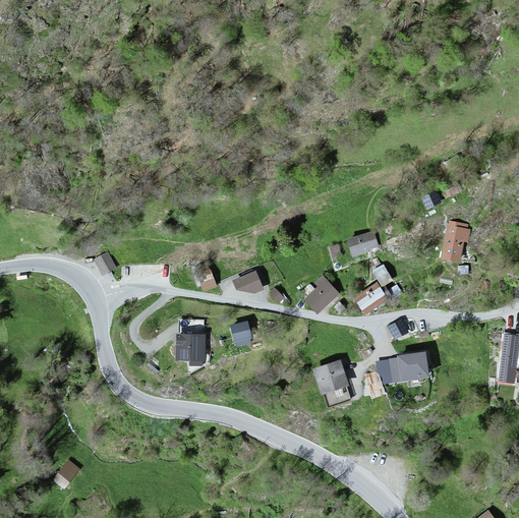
[(468,224),(447,221),(442,261),(461,264),(464,242),(467,243),(469,228),(467,228),(468,224)]
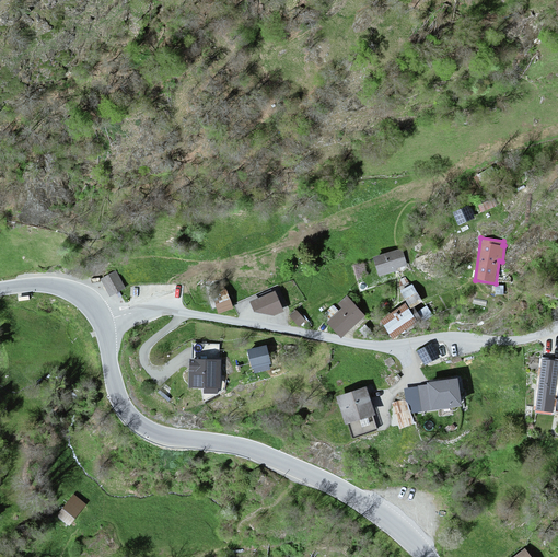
[(400,247),(372,256),(379,276),(406,266),(400,247)]
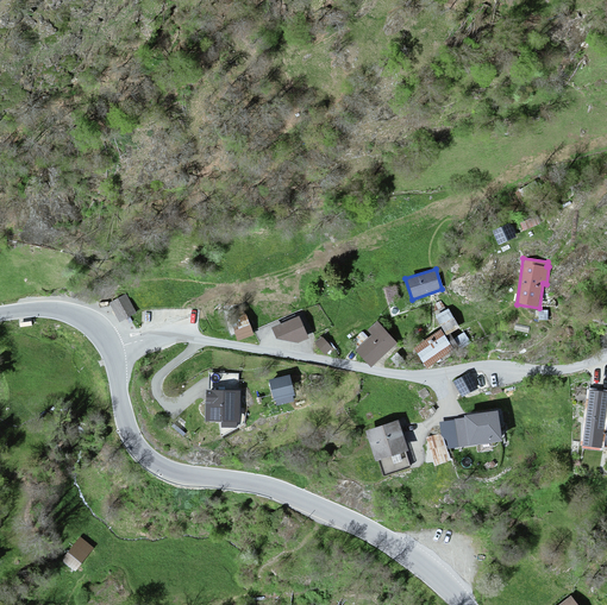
[(125,292),(107,303),(118,321),(135,310),(125,292)]
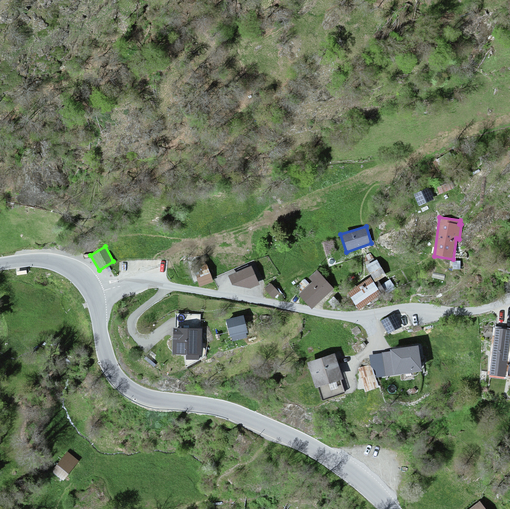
[(366,260),(372,275),(383,270),(377,256),(366,260)]
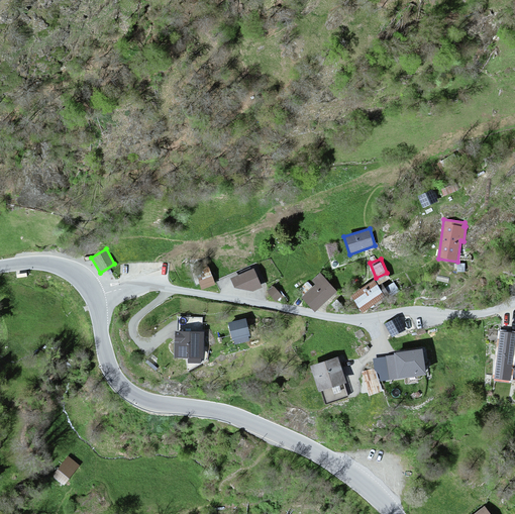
[(193,268),(199,286),(213,282),(207,263),(193,268)]
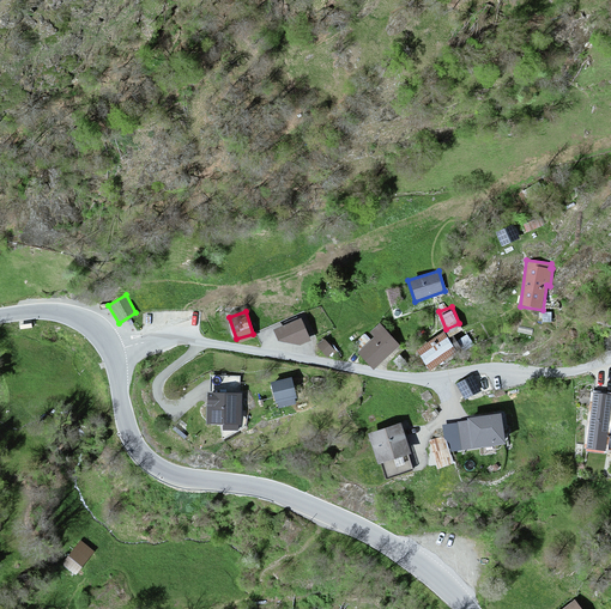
[(300,317),(273,329),(278,341),(302,343),(309,340),(300,317)]
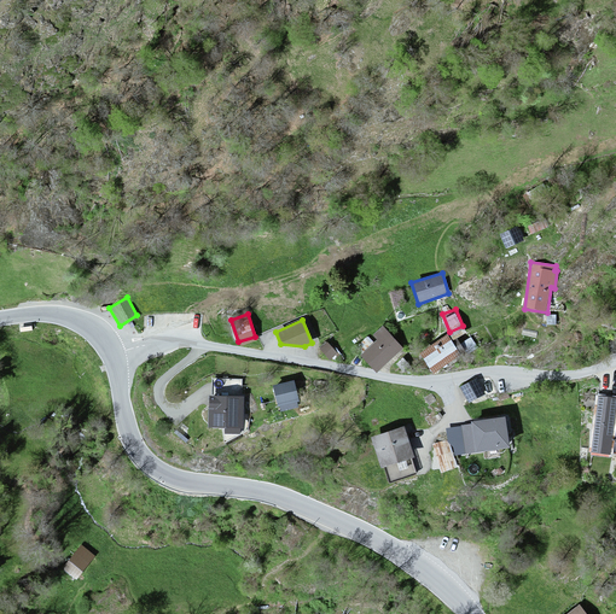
[(381,325),(356,349),(377,370),(401,346),(381,325)]
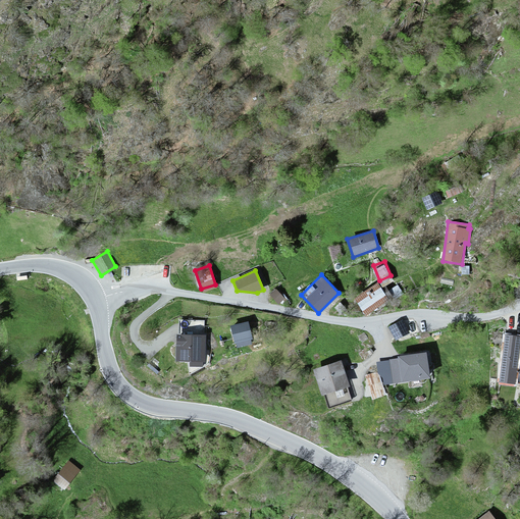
[(375,283),(354,299),(366,316),(387,300),(375,283)]
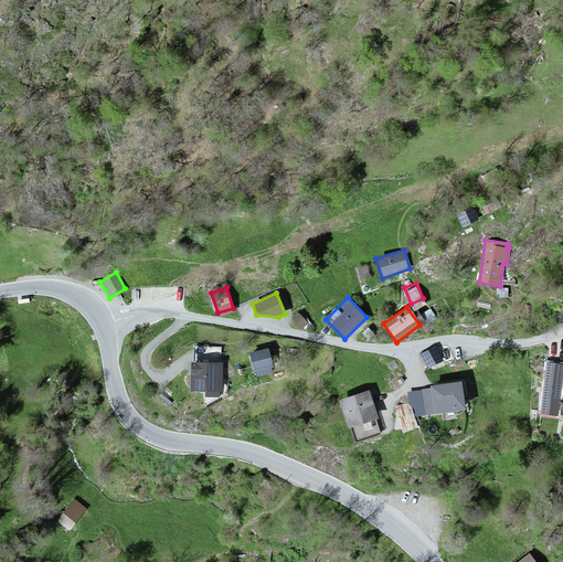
[(436,342),(422,349),(427,363),(442,357),(436,342)]
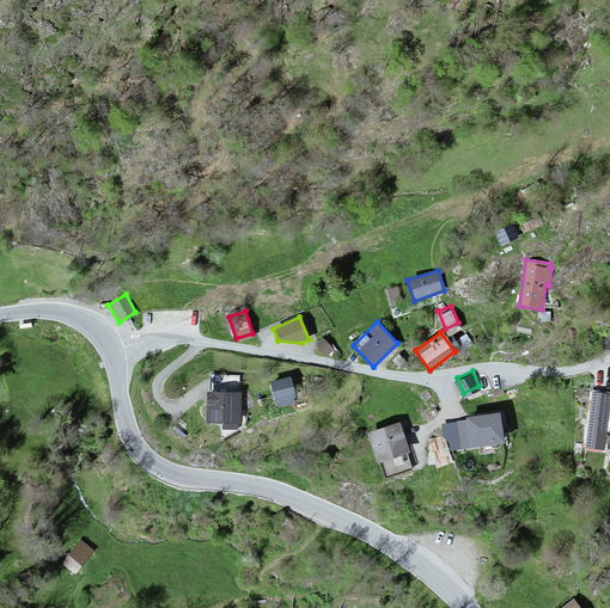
[(291,379),(269,384),(273,401),(294,397),(291,379)]
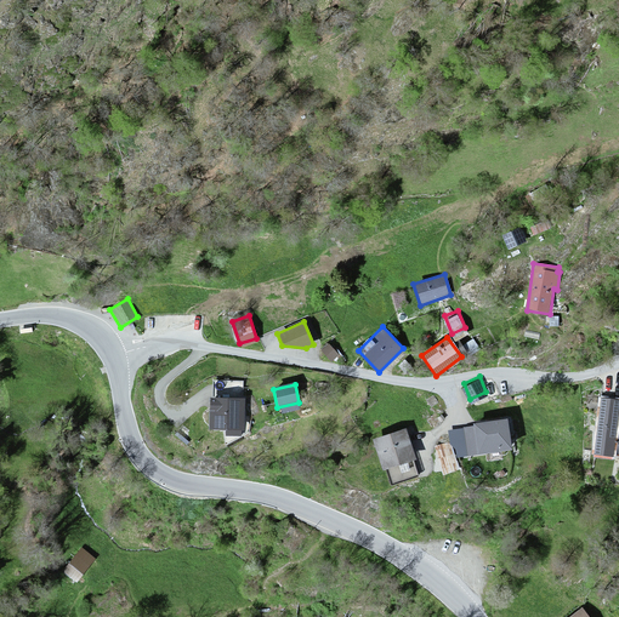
[(618,429),(618,396),(597,394),(591,456),(618,458),(618,430),(618,429)]
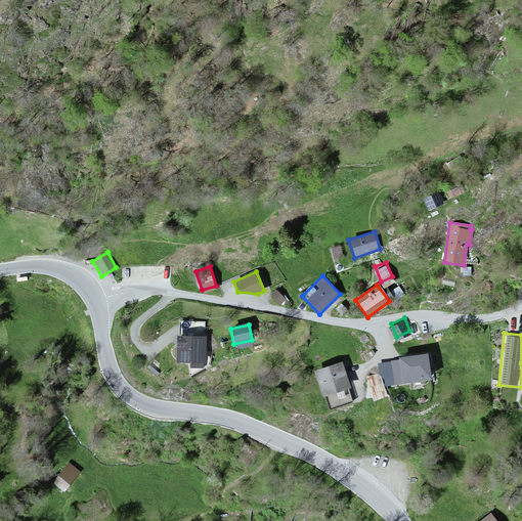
[(208,337),(176,336),(176,364),(208,364),(208,337)]
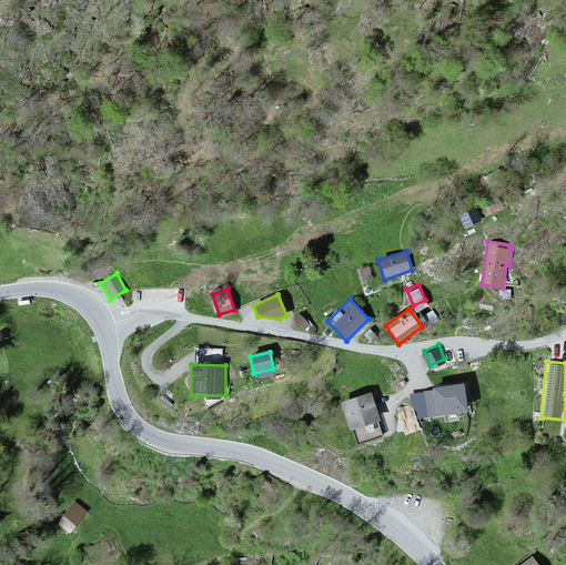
[(462,384),(407,391),(408,403),(414,407),(416,416),(465,410),(462,384)]
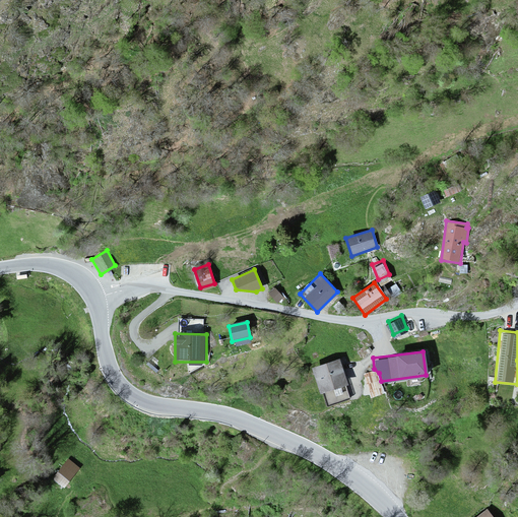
[(340,359),(312,368),(320,393),(348,385),(340,359)]
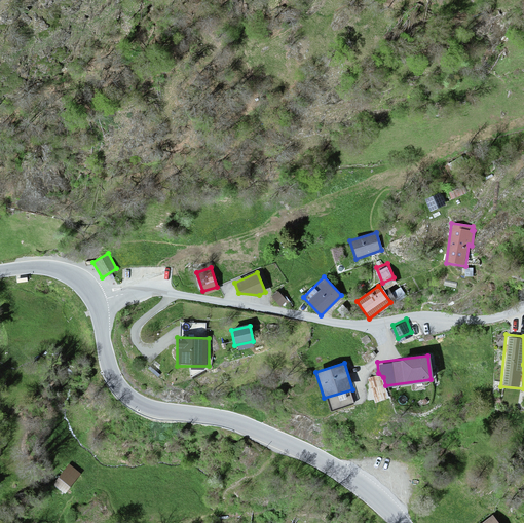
[(366,375),(373,400),(387,396),(384,385),(381,377),(375,372),(366,375)]
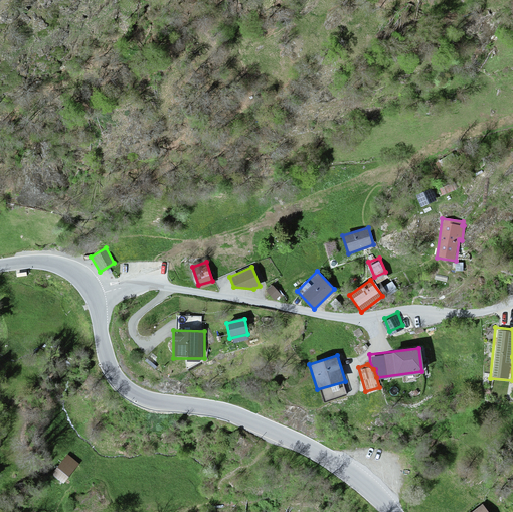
[(76,458),(66,451),(57,464),(68,471),(76,458)]
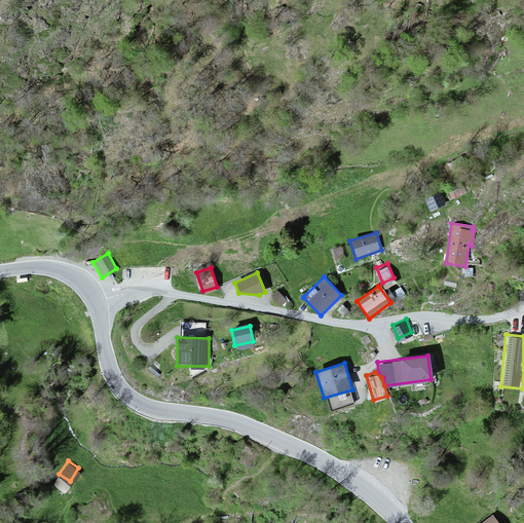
All buildings are outlined.
